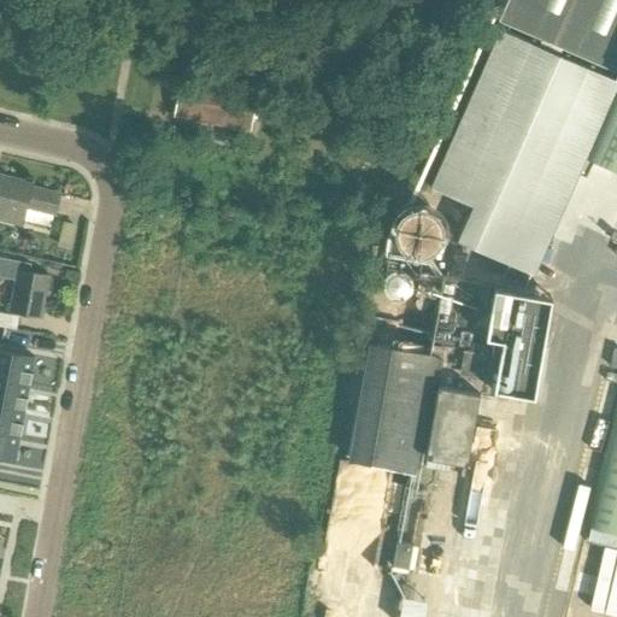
[(433,0),(430,6),(458,18),(465,0),(433,0)]
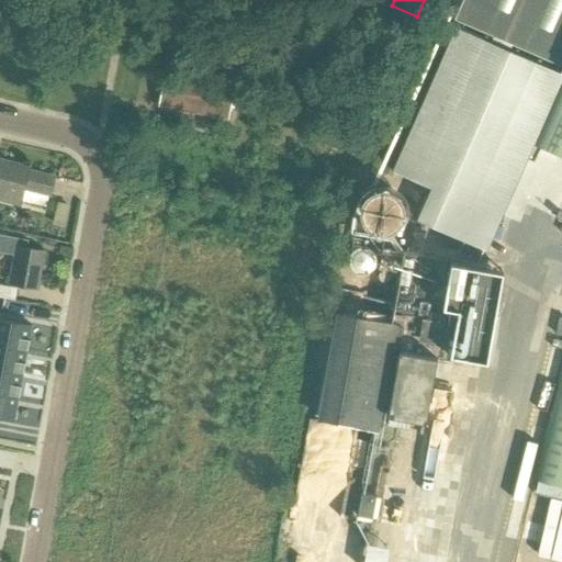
[(561,0),(461,0),(453,19),(561,66),(561,0)]
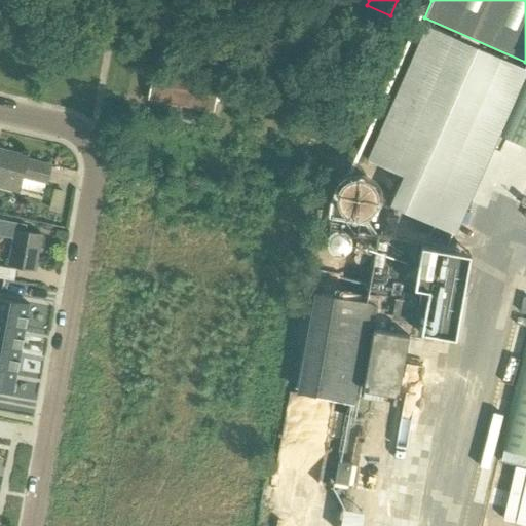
[(519,77),(420,28),(357,161),(390,179),(376,209),(451,237),(519,77)]
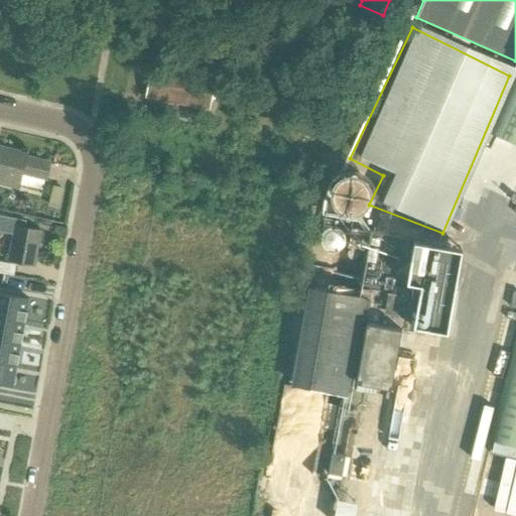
[(146,96),(209,108),(211,92),(221,93),(223,80),(152,67),(146,96)]
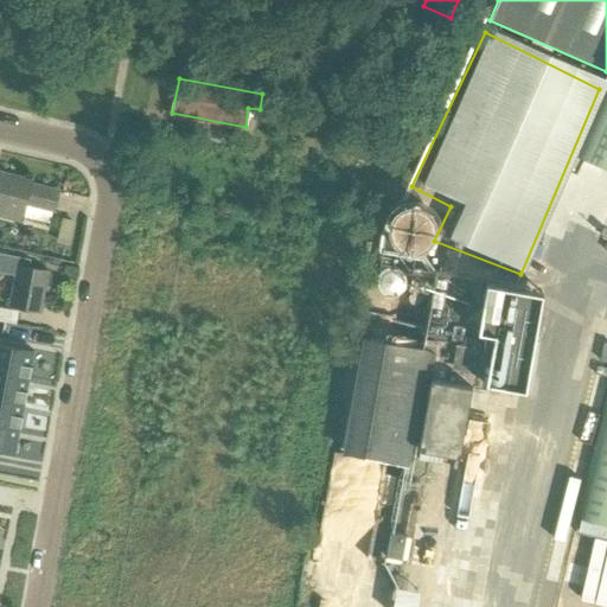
[(606,83),(574,154),(606,168),(606,83)]
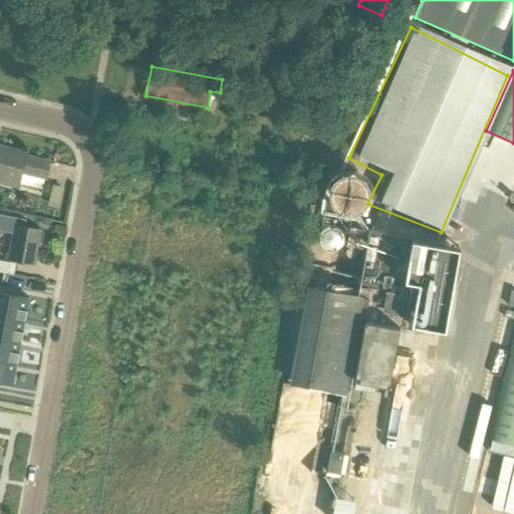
[(22,172),(25,156),(26,152),(0,146),(0,182),(18,187),(22,172)]
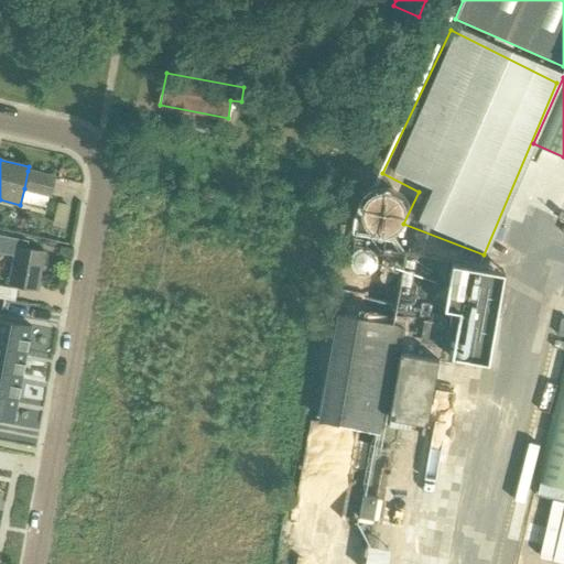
[(28,171),(24,188),(51,194),(54,177),(28,171)]
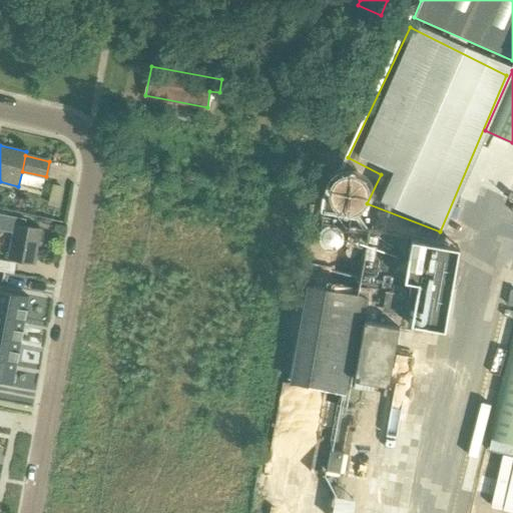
[(367,194),(367,188),(363,183),(359,179),(355,177),(352,177),(345,178),(342,179),(338,182),(335,187),(334,193),(335,199),(338,205),(342,208),(346,210),(349,210),(355,210),(361,207),(364,203),(366,200),(367,194)]
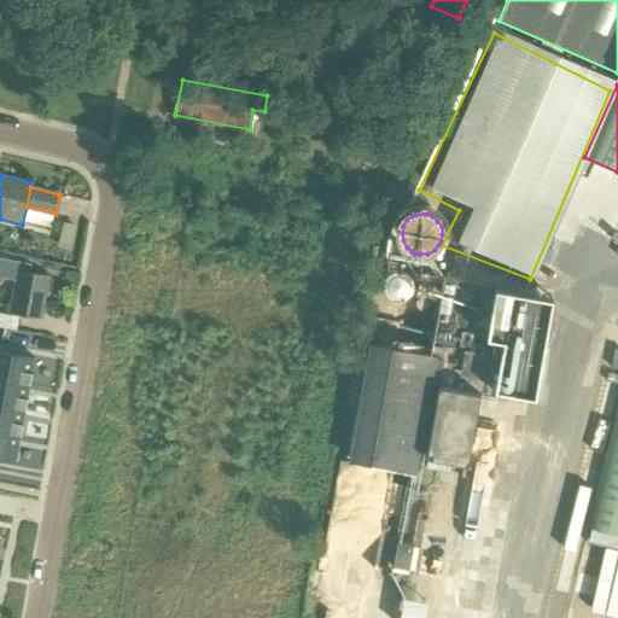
[(0,279),(16,283),(10,312),(42,318),(51,278),(29,273),(31,266),(0,260),(0,279)]
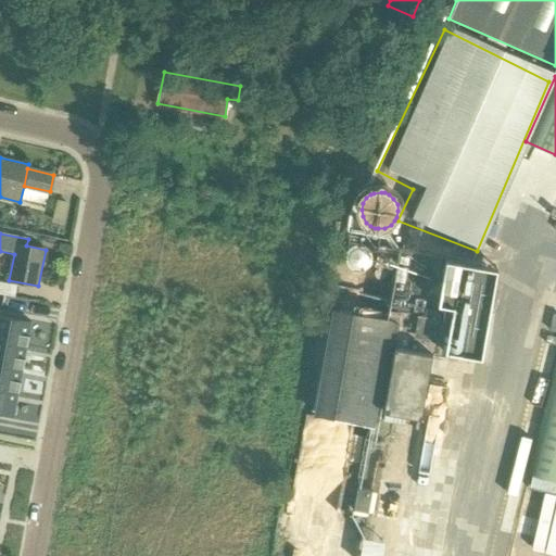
[(375,265),(395,268),(388,310),(400,312),(382,409),(420,416),(431,354),(446,357),(451,329),(479,335),(484,302),(475,300),(480,264),(378,247),(375,265)]
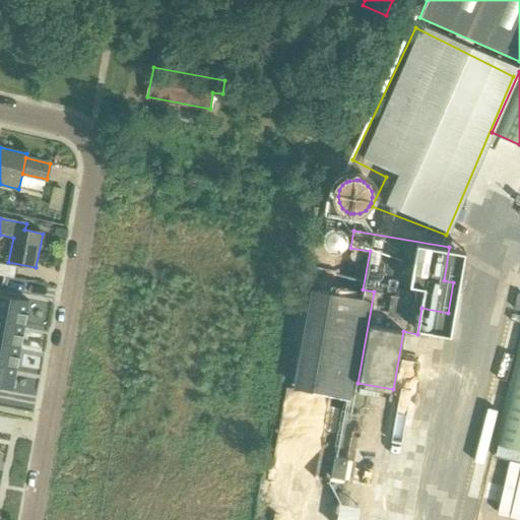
[(297,389),(348,398),(367,298),(325,290),(327,281),(317,279),(316,288),(315,288),(297,389)]
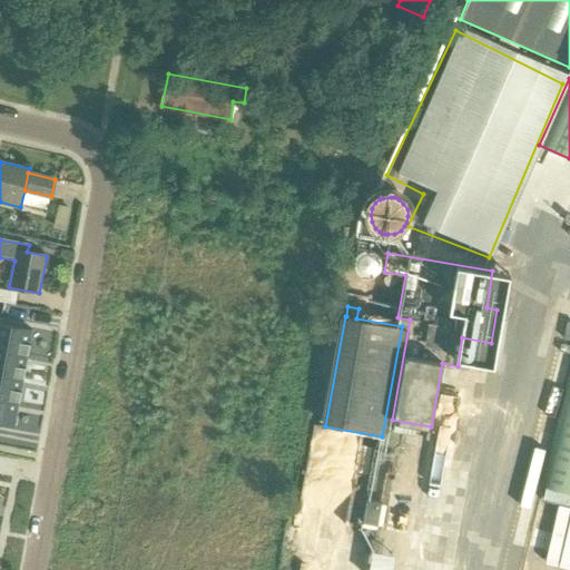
[(0,349),(27,354),(31,330),(0,323),(0,349)]
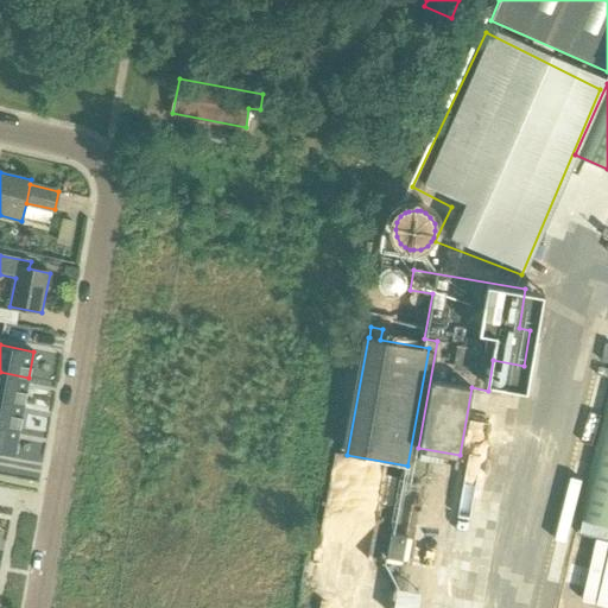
[(0,398),(24,404),(29,378),(0,372),(0,398)]
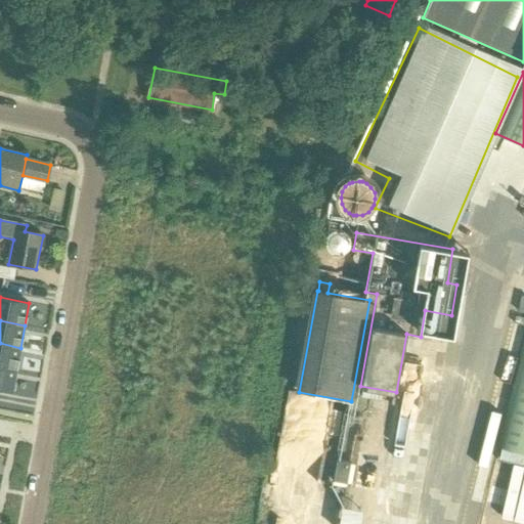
[(523,341),(498,447),(523,452),(523,341)]
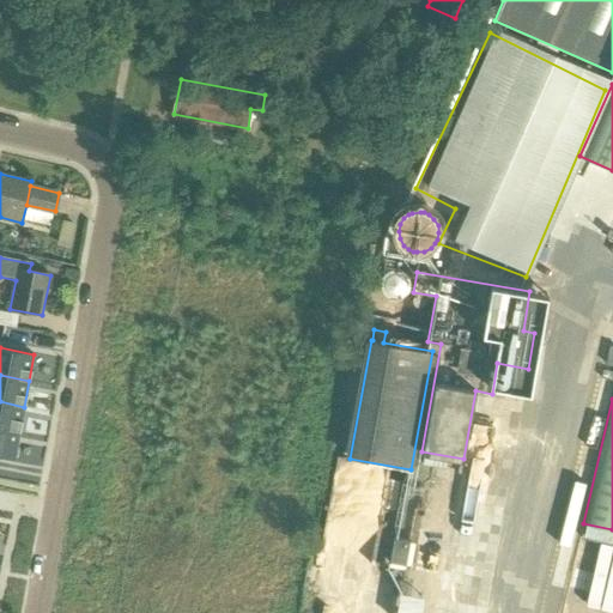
[(0,428),(19,432),(24,407),(0,401),(0,428)]
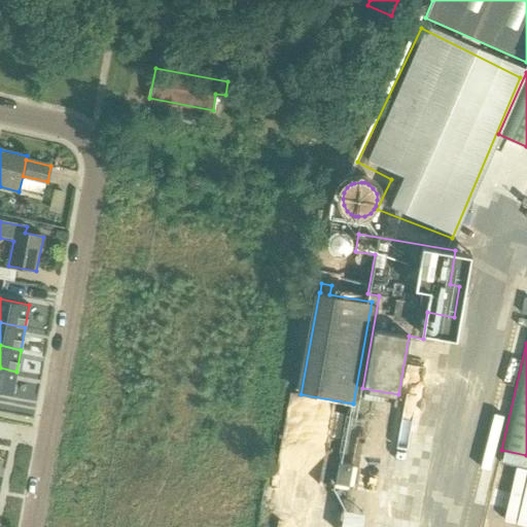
[(0,391),(12,394),(16,372),(0,367),(0,391)]
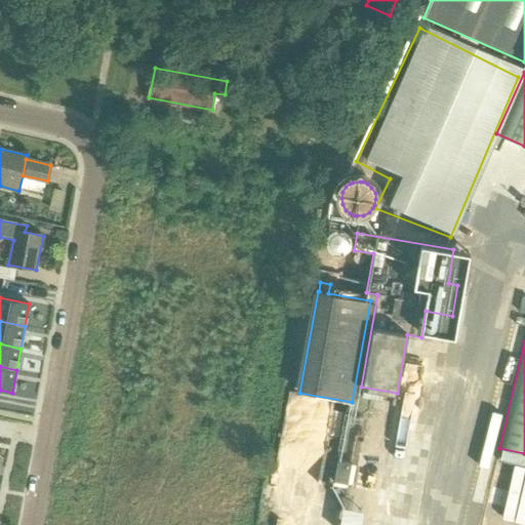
[(346,481),(348,458),(332,456),(330,480),(346,481)]
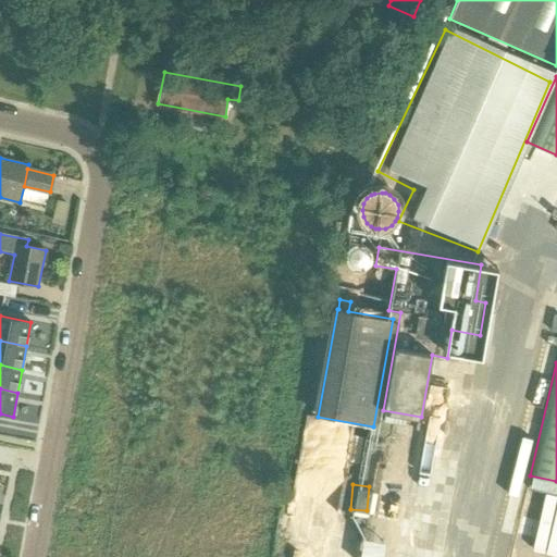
[(135,511),(156,514),(157,502),(137,498),(135,511)]
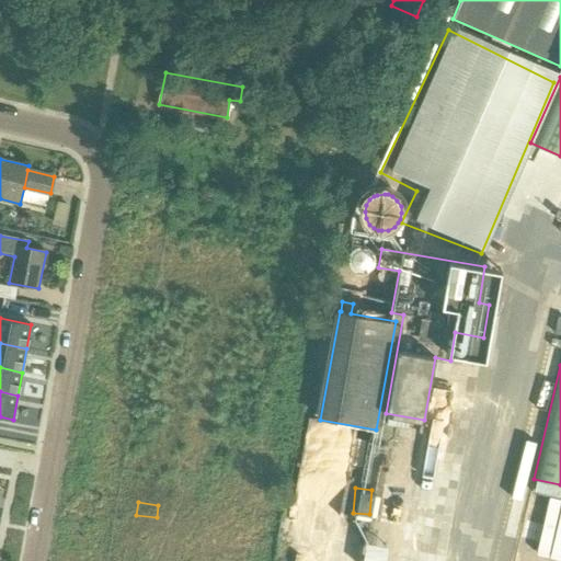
[(361,536),(357,560),(382,560),(385,538),(361,536)]
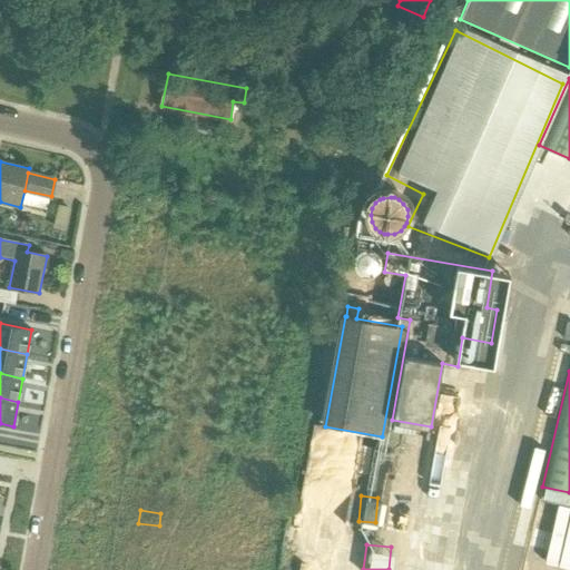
[(404,559),(404,569),(412,569),(432,569),(433,561),(404,559)]
